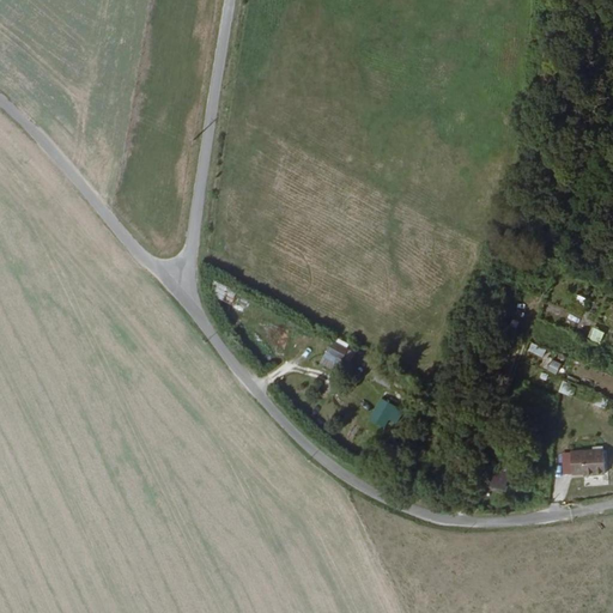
[(229,304),(234,295),(218,286),(213,296),(229,304)]
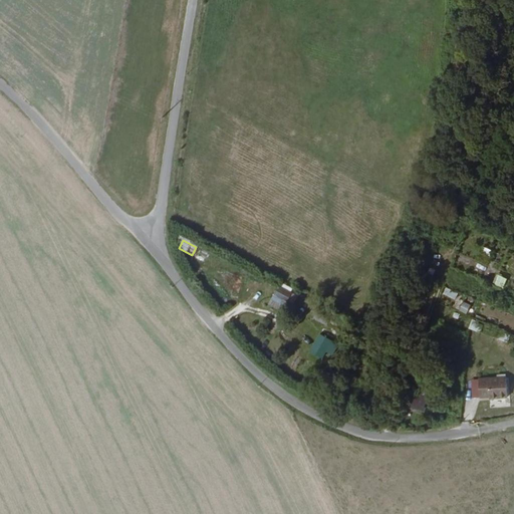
[(504,290),(505,281),(497,280),(495,288),(504,290)]
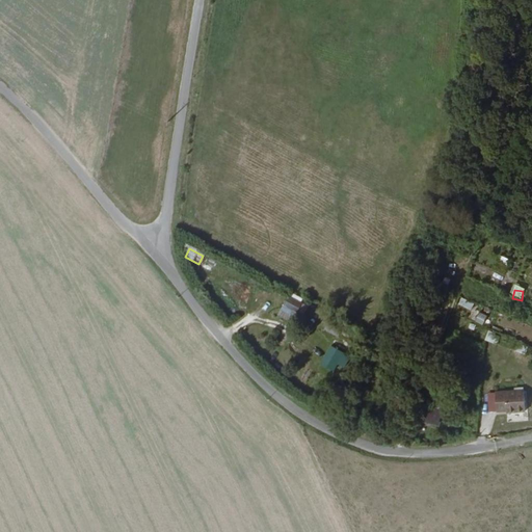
[(281,309),(301,319),(309,306),(287,295),(281,309)]
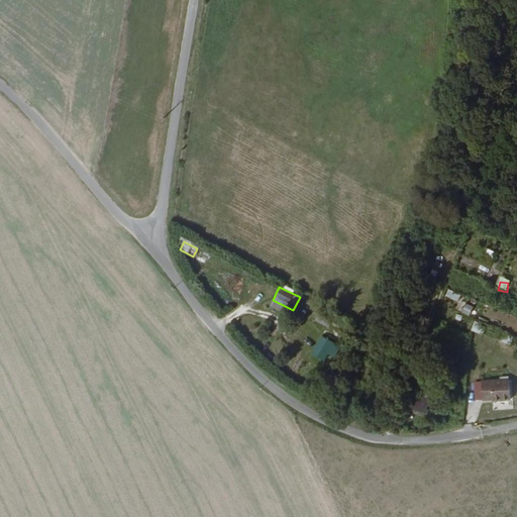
[(447,289),(444,296),(457,301),(460,294),(447,289)]
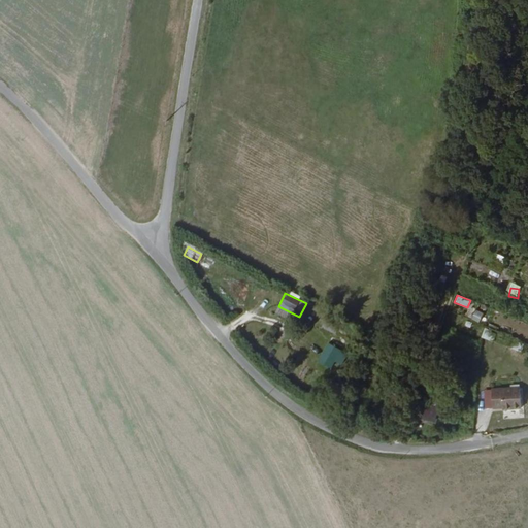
[(471,318),(481,322),(484,314),(474,309),(471,318)]
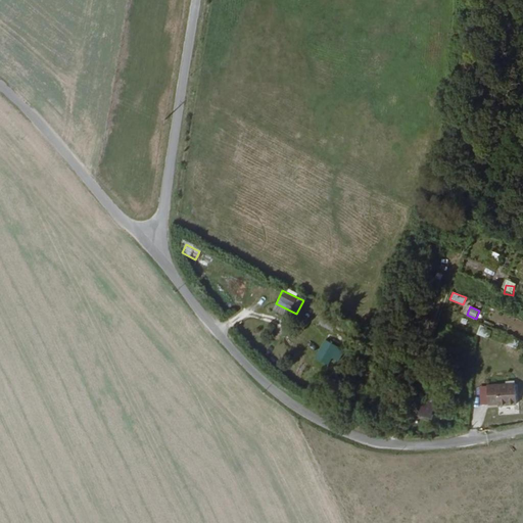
[(321,324),(329,327),(331,319),(323,317),(321,324)]
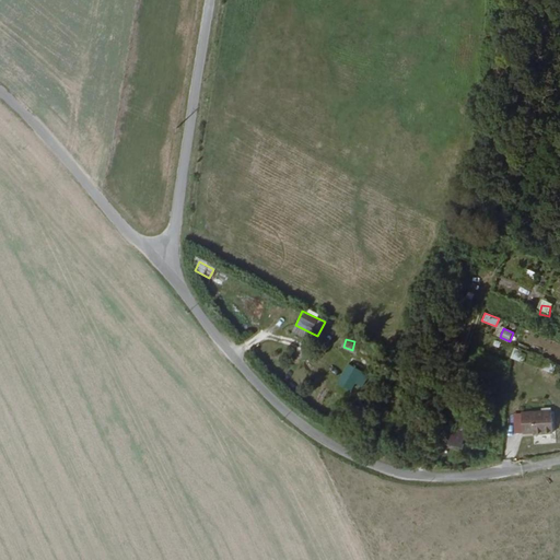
[(360,345),(356,351),(369,359),(373,351),(360,345)]
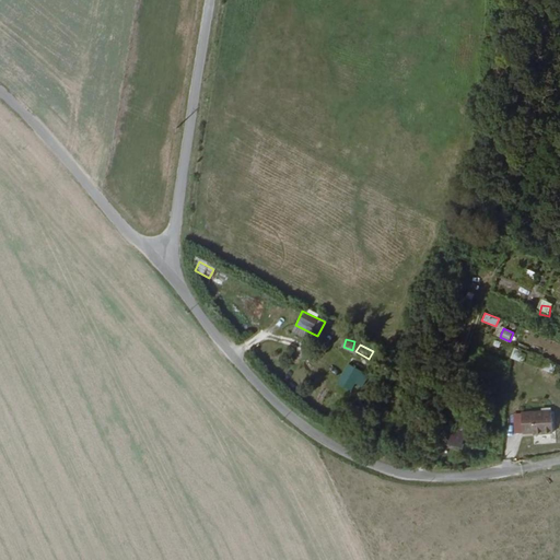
[(510,358),(522,362),(526,351),(514,347),(510,358)]
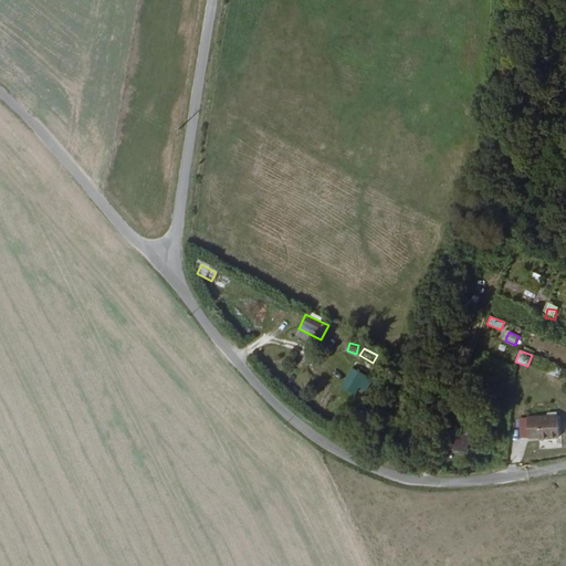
[(531,374),(547,377),(548,368),(533,365),(531,374)]
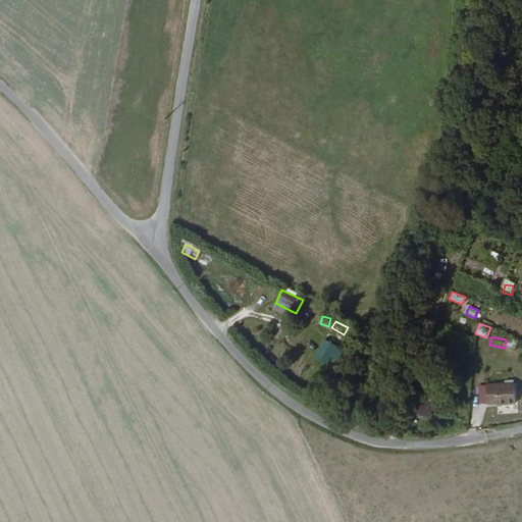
[(337,361),(344,349),(323,338),(314,357),(327,363),(330,357),(337,361)]
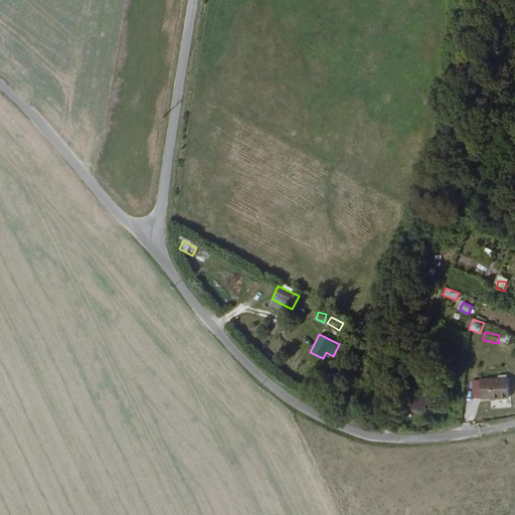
[(509,401),(508,381),(490,383),(491,388),(481,389),(482,402),(491,401),(492,402),(509,401)]
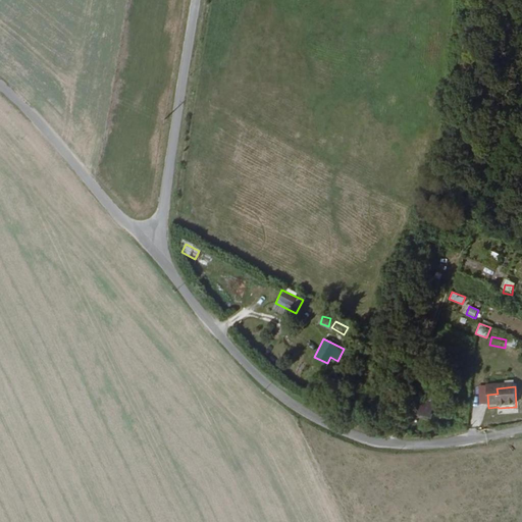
[(439,412),(444,399),(428,395),(424,408),(439,412)]
